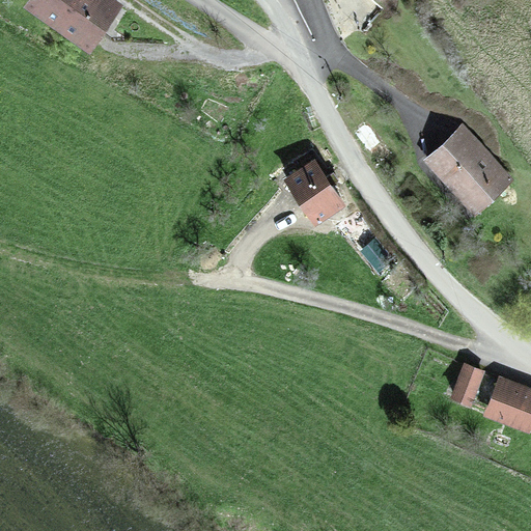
[(119,2),(116,0),(21,0),(20,1),(87,48),(119,2)]
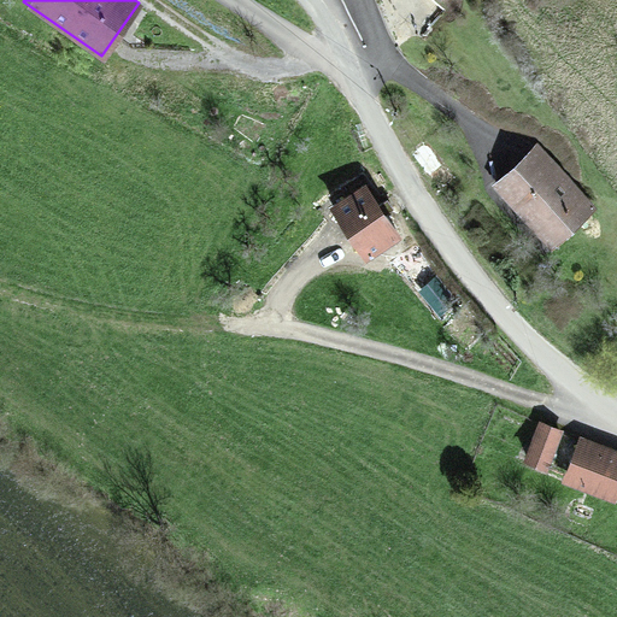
[(536,144),(493,183),(550,245),(593,205),(536,144)]
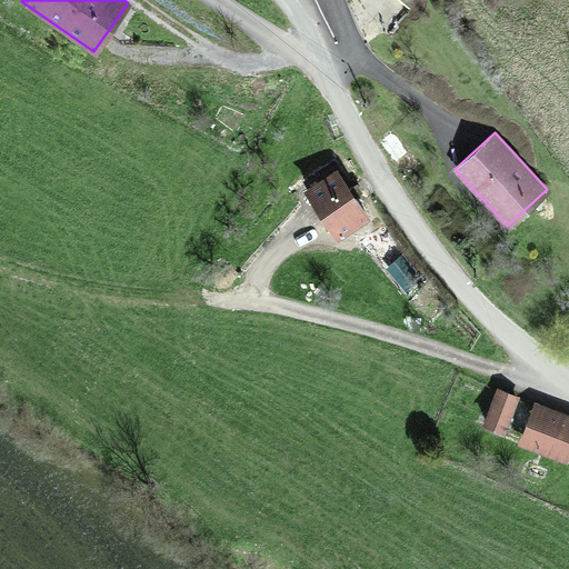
[(368,215),(338,168),(300,191),(331,238),(368,215)]
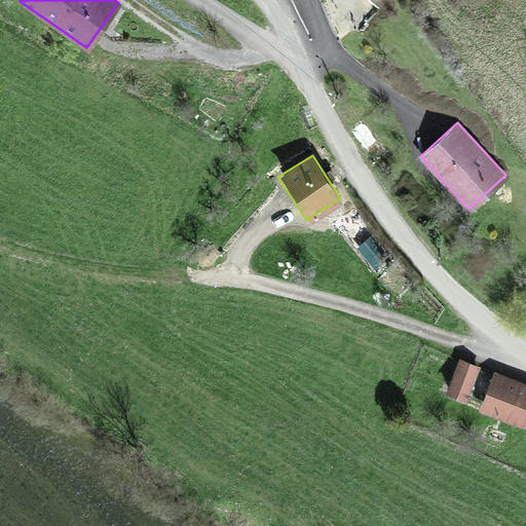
[(457,358),(443,388),(462,398),(476,366),(457,358)]
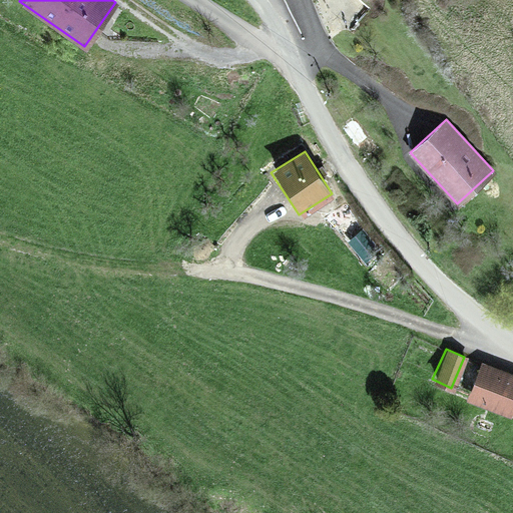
[(512,378),(480,365),(468,394),(507,410),(512,396),(512,378)]
